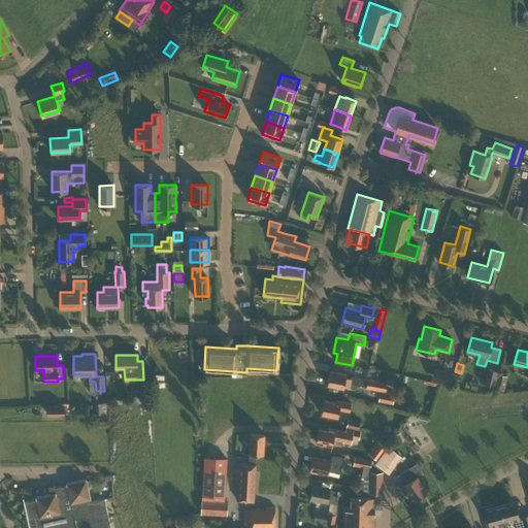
[(494,385),(497,373),(498,370),(488,368),(484,383),(494,385)]
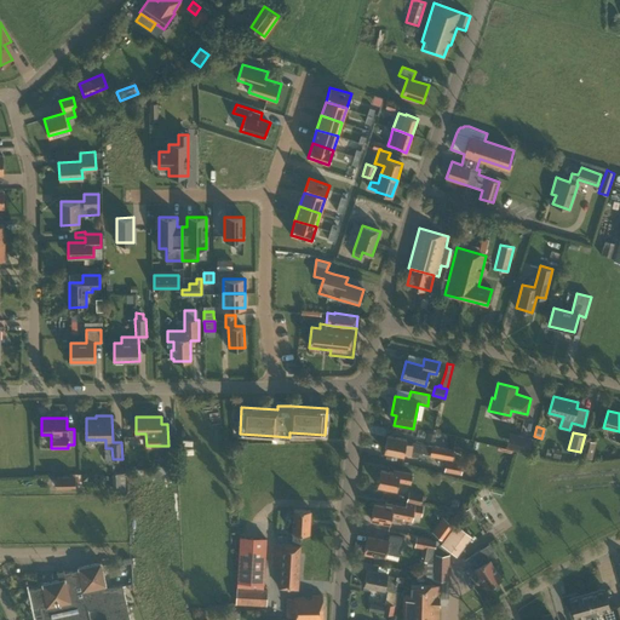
[(510,434),(506,446),(515,448),(528,451),(530,438),(518,435),(510,434)]
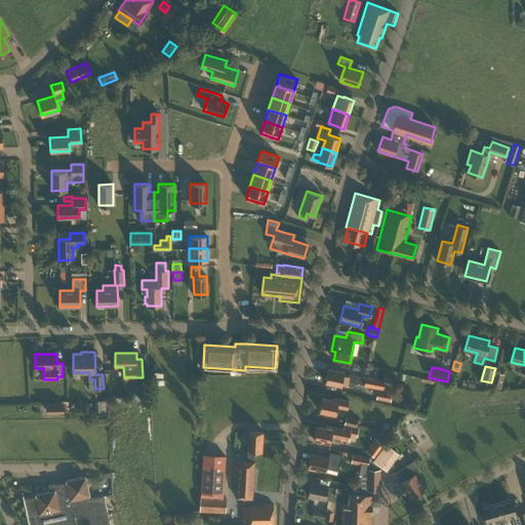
[(390,402),(392,394),(382,392),(384,382),(379,381),(379,380),(365,377),(365,378),(349,375),(349,376),(344,375),(344,372),(328,368),(325,382),(341,386),(341,385),(348,386),(349,379),(364,382),(363,386),(377,389),(375,399),(390,402)]
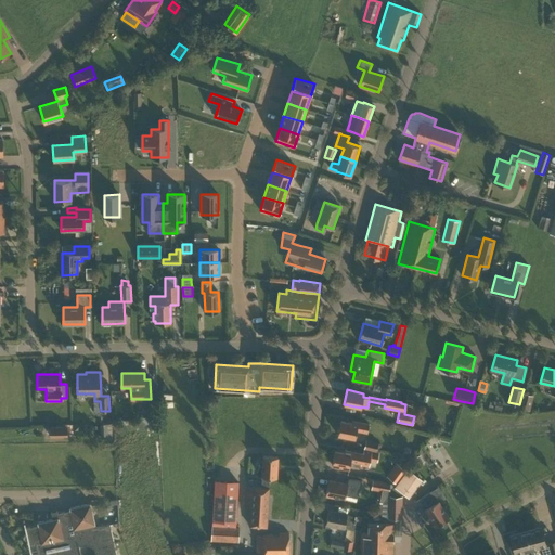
[(523,392),(519,404),(519,408),(530,410),(533,395),(523,392)]
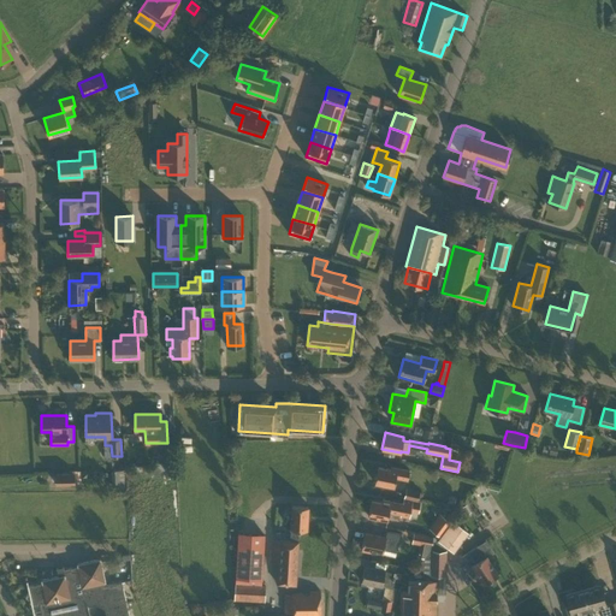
[(171,467),(171,457),(157,457),(157,471),(165,471),(166,478),(177,478),(176,469),(170,471),(170,467),(171,467)]
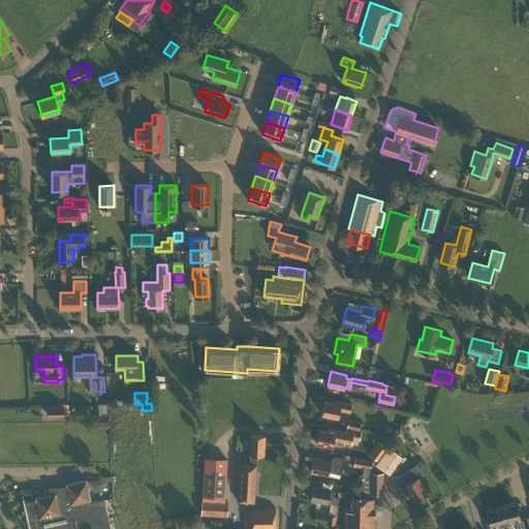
[(338,417),(339,413),(340,409),(350,411),(351,404),(336,401),(335,403),(324,401),(321,414),(338,417)]
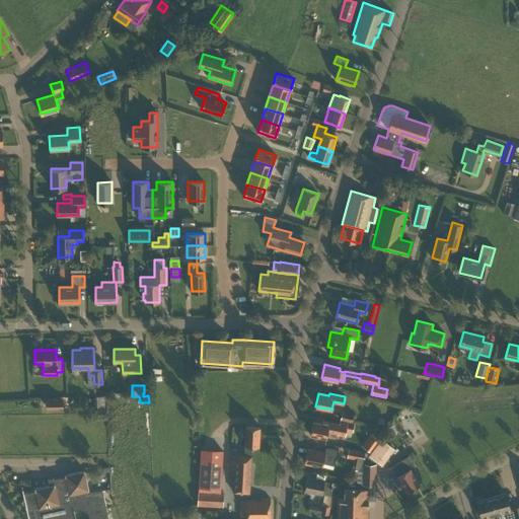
[(105,413),(104,395),(93,395),(93,413),(105,413)]
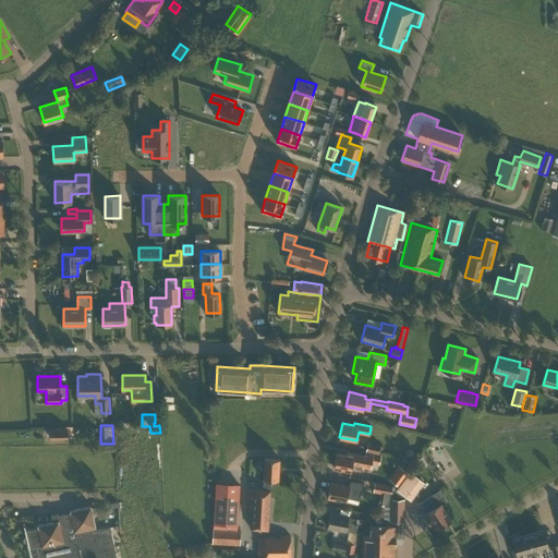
[(67,439),(67,436),(67,429),(50,429),(50,439),(67,439)]
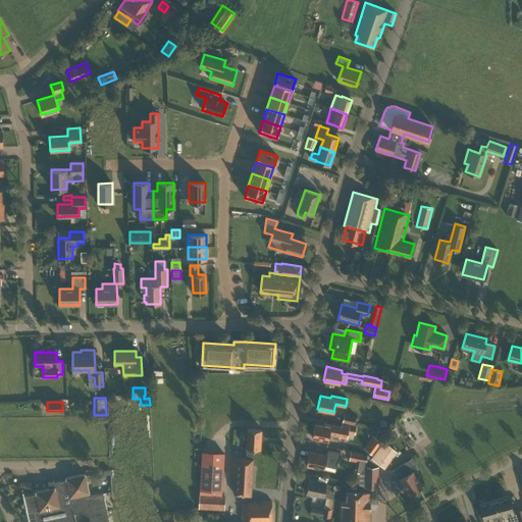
[(355,425),(356,417),(345,414),(342,422),(355,425)]
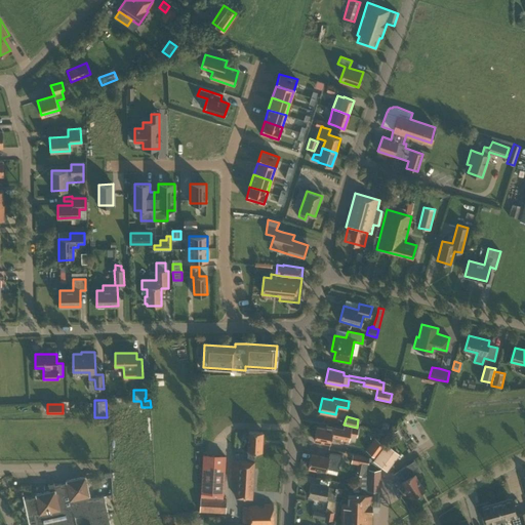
[(316,427),(314,440),(330,443),(331,436),(340,438),(340,439),(349,441),(350,435),(356,437),(357,429),(352,428),(352,427),(344,426),(344,429),(326,426),(325,428),(316,427)]
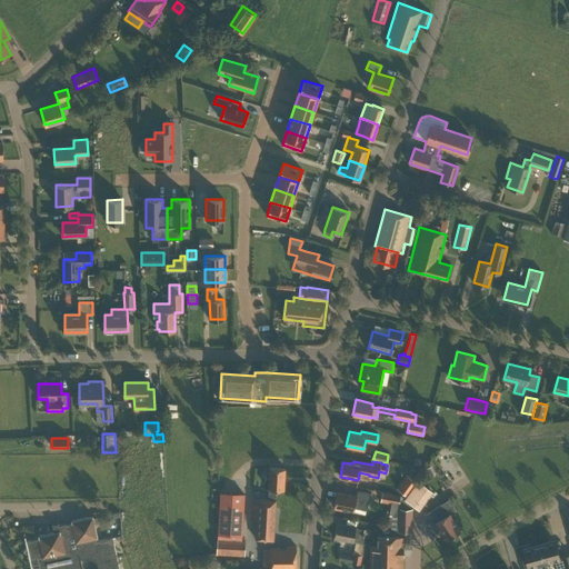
[(285,468),(269,467),(268,488),(268,499),(251,499),(250,520),(257,520),(256,539),(273,540),(276,500),(276,489),(283,489),(285,468)]
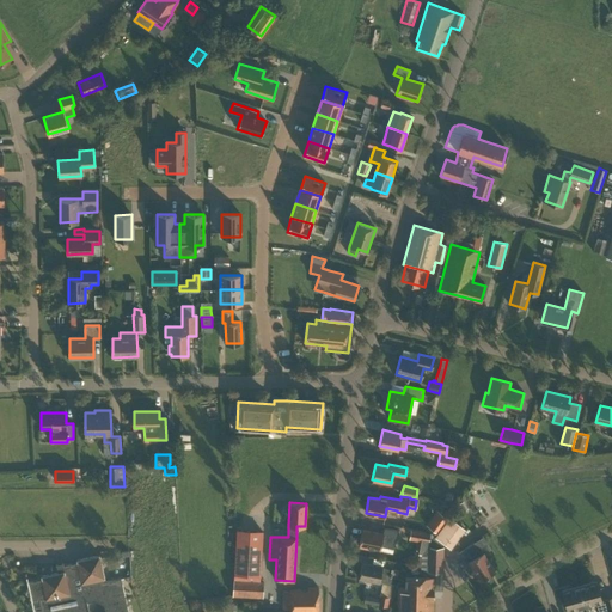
[(439,513),(429,528),(436,533),(447,519),(439,513)]
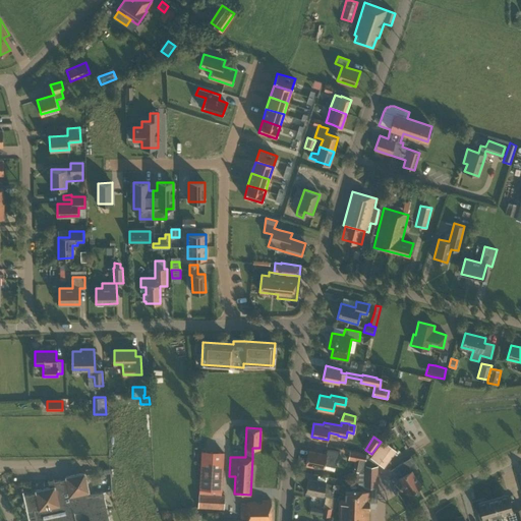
[(384,467),(397,450),(383,440),(381,442),(371,454),(370,455),(369,457),(379,463),(384,467)]
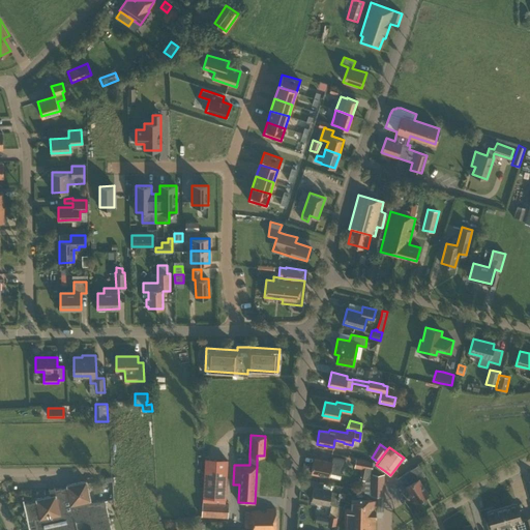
[(341,472),(344,459),(332,457),(331,463),(314,459),(311,473),(329,476),(330,470),(341,472)]
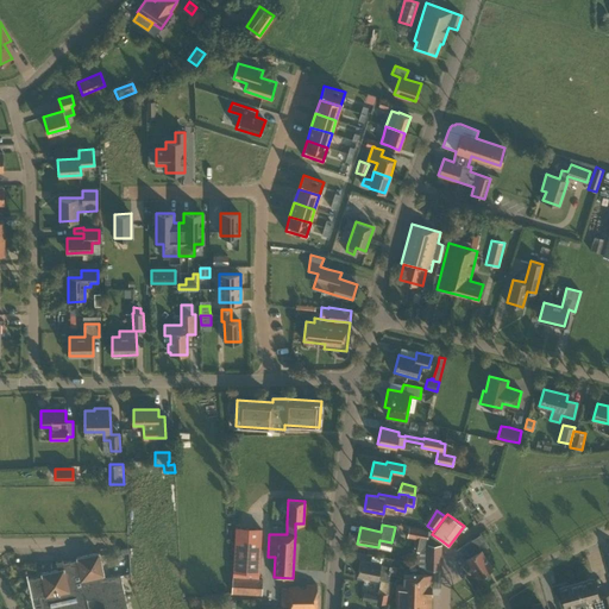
[(259,573),(262,528),(234,527),(232,572),(233,572),(232,577),(231,592),(262,595),(263,578),(258,578),(258,573),(259,573)]
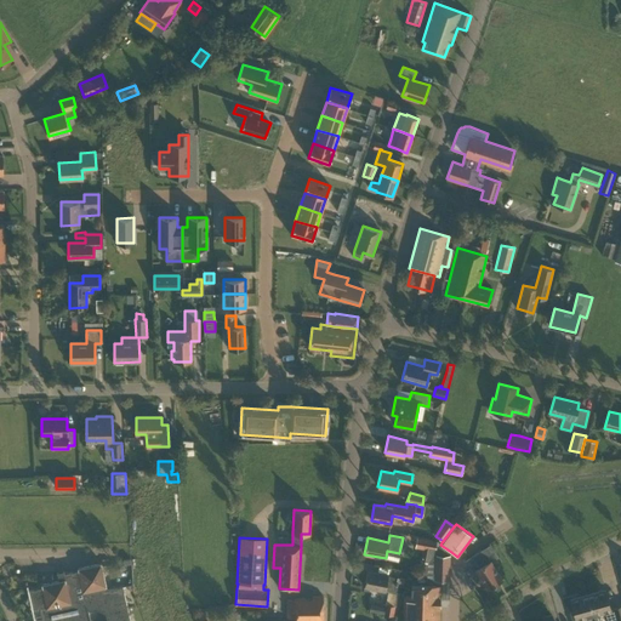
[(415,546),(415,547),(423,548),(421,562),(427,563),(440,545),(442,542),(443,542),(417,537),(416,540),(416,542),(415,546)]
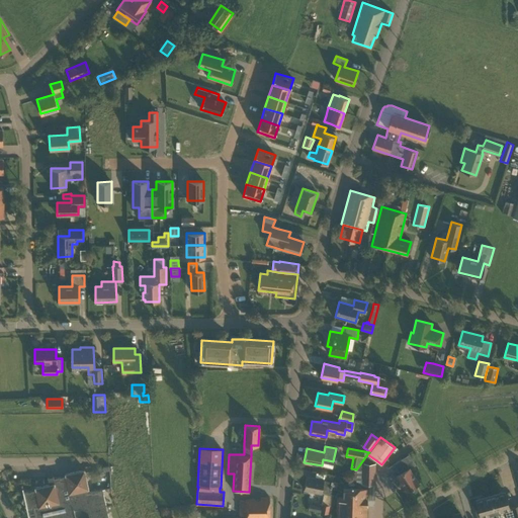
[(375,485),(375,462),(374,462),(376,460),(367,454),(356,469),(343,487),(343,497),(337,496),(336,517),(366,517),(367,488),(367,484),(375,485)]
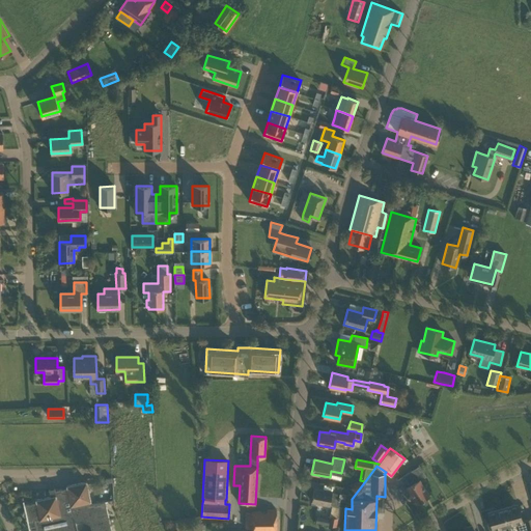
[(429,495),(419,479),(425,476),(419,466),(398,478),(404,488),(408,487),(417,503),(429,495)]
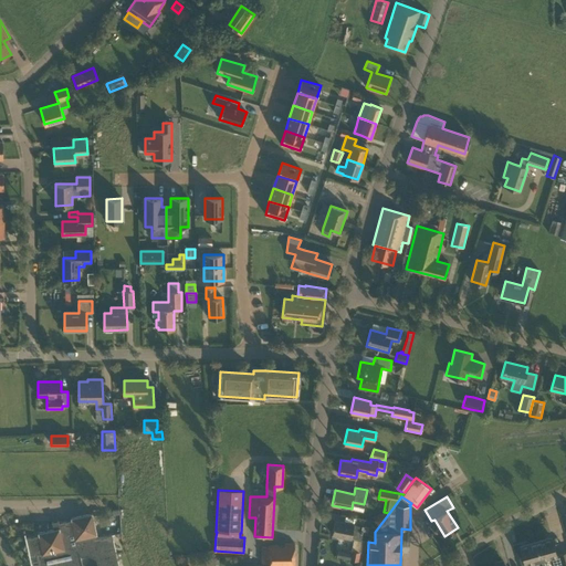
[(71,519),(71,521),(58,523),(59,528),(38,533),(39,535),(27,538),(25,538),(27,544),(23,548),(29,552),(30,557),(40,555),(41,564),(38,565),(118,565),(112,534),(96,537),(95,535),(97,535),(92,513),(71,519)]
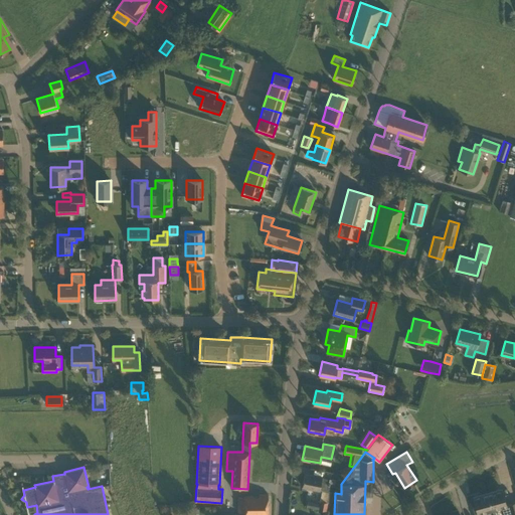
[(305,474),(302,487),(321,491),(319,501),(320,501),(328,502),(329,502),(331,491),(329,491),(330,483),(326,483),(327,478),(322,477),(305,474)]
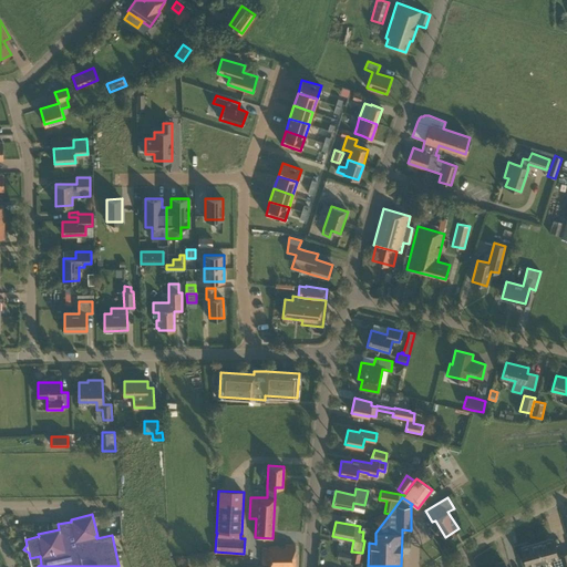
[(566,566),(566,552),(558,554),(559,556),(557,556),(553,538),(536,543),(542,562),(552,558),(554,566),(566,566)]
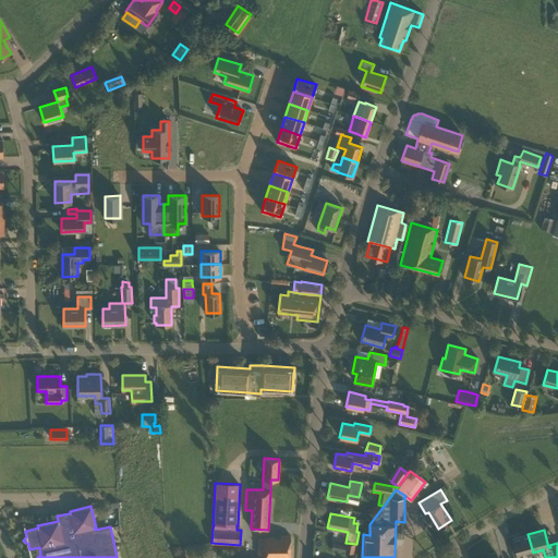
[(512,538),(516,548),(511,548),(513,557),(523,557),(523,555),(533,553),(528,534),(512,538)]
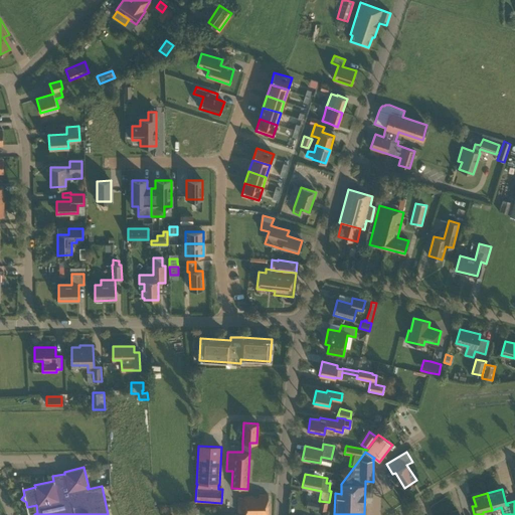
[(243,514),(268,514),(268,495),(259,495),(259,497),(252,497),(252,496),(243,496),(243,497),(237,497),(237,512),(243,512),(243,514)]
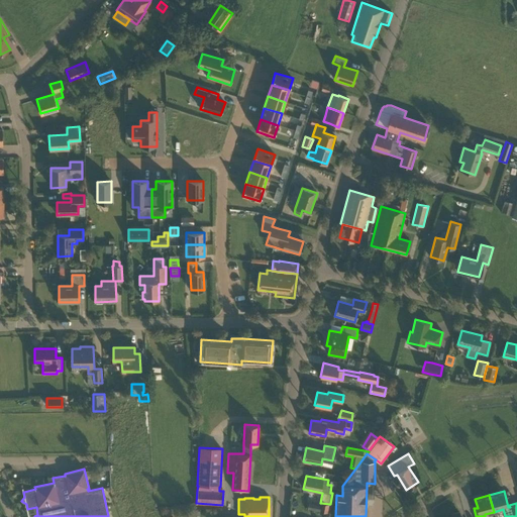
[(321,503),(320,511),(327,512),(329,504),(321,503)]
